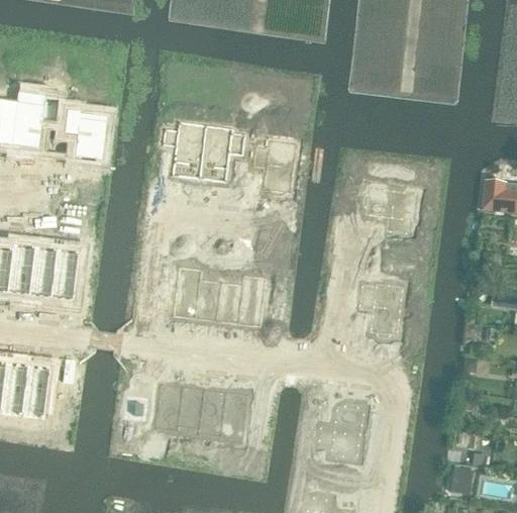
[(0,143),(11,145),(17,91),(0,89),(0,143)]
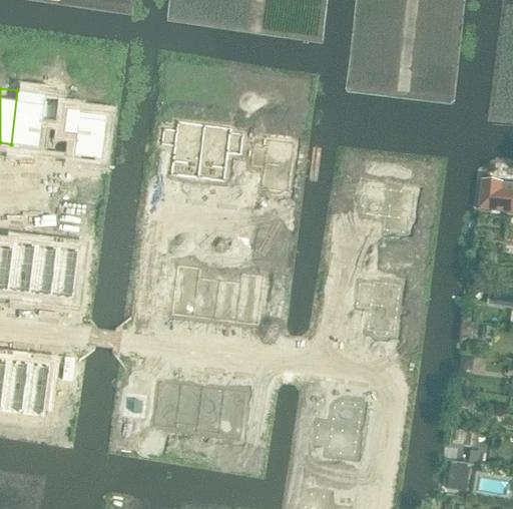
[(17,90),(11,144),(12,144),(38,147),(40,128),(41,122),(41,119),(54,120),(57,99),(44,98),(44,94),(17,90)]
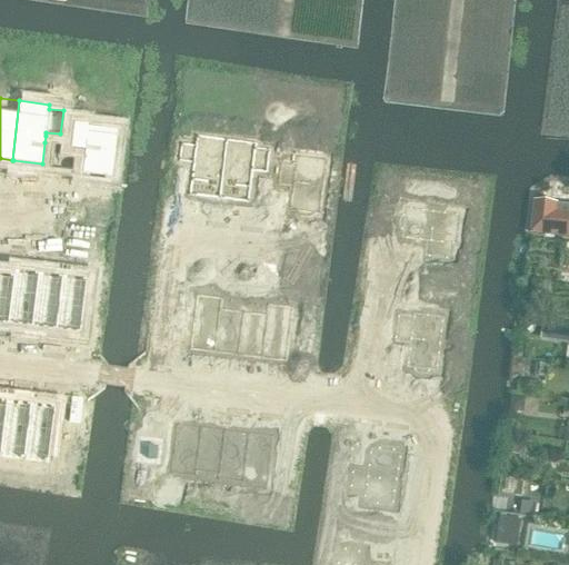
[(72,120),(69,148),(81,149),(83,149),(82,157),(80,174),(87,175),(90,179),(100,180),(105,177),(111,177),(118,128),(88,125),(89,122),(72,120)]
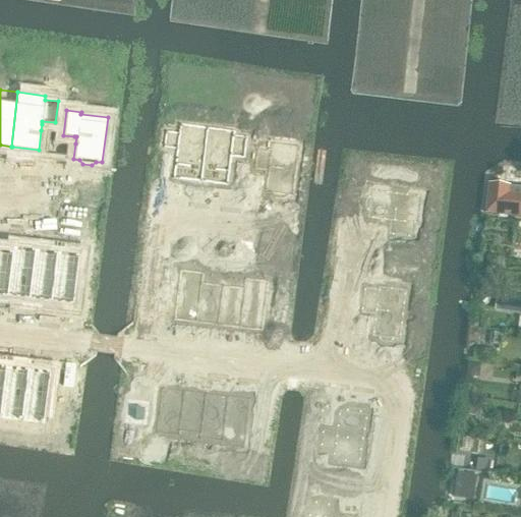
[(166,128),(164,145),(176,147),(176,150),(175,156),(173,175),(178,176),(200,179),(208,124),(179,121),(178,129),(166,128)]
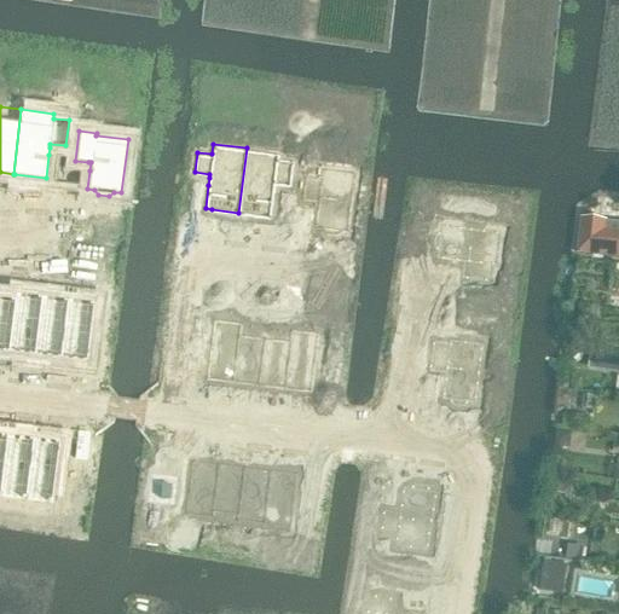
[(247,148),(238,213),(239,213),(239,212),(271,216),(275,193),(275,185),(276,181),(291,184),(294,158),(278,156),(279,151),(247,148)]
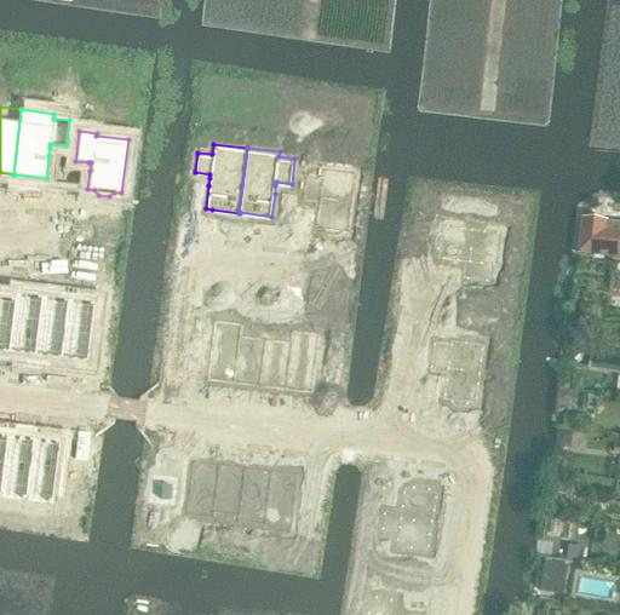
[(306,174),(303,196),(316,199),(319,199),(317,207),(316,225),(322,226),(327,231),(337,233),(343,229),(349,229),(357,170),(323,165),(322,176),(306,174)]
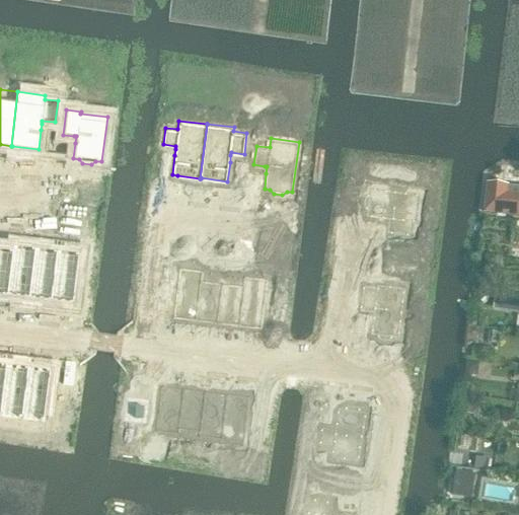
[(87,176),(85,189),(94,191),(95,177),(87,176)]
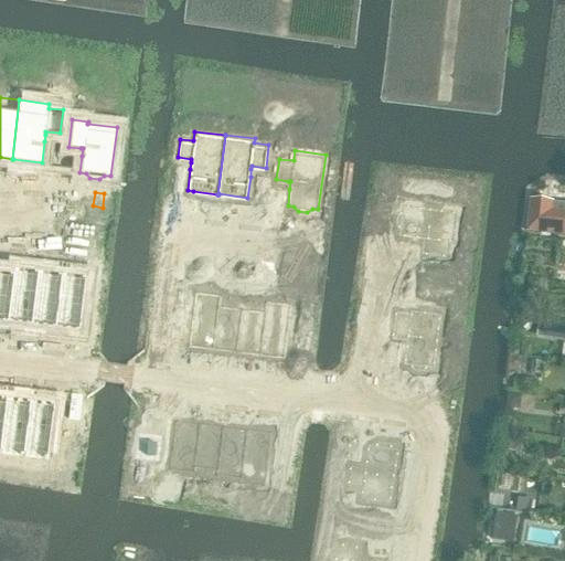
[(531,197),(528,229),(564,232),(564,212),(552,211),(553,199),(531,197)]
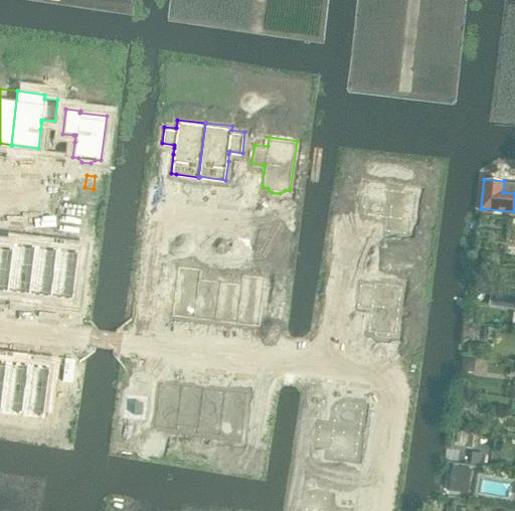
[(362,193),(360,201),(364,206),(363,211),(378,213),(385,214),(385,216),(383,227),(408,230),(410,217),(412,217),(416,189),(367,183),(366,189),(362,193)]
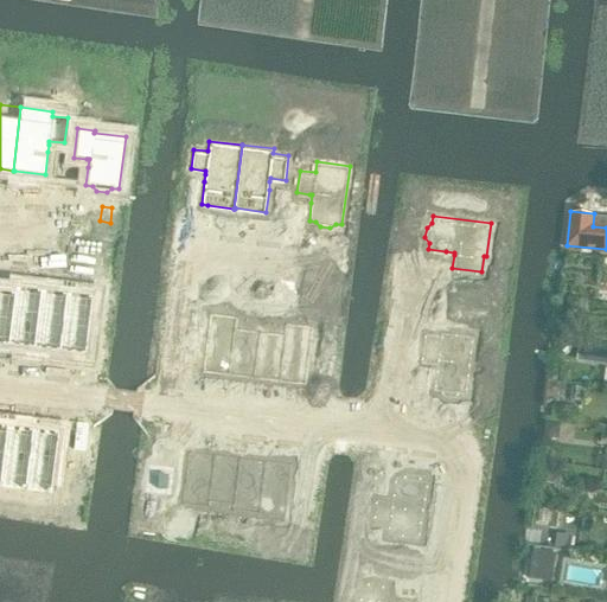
[(75,218),(74,229),(89,231),(90,221),(75,218)]
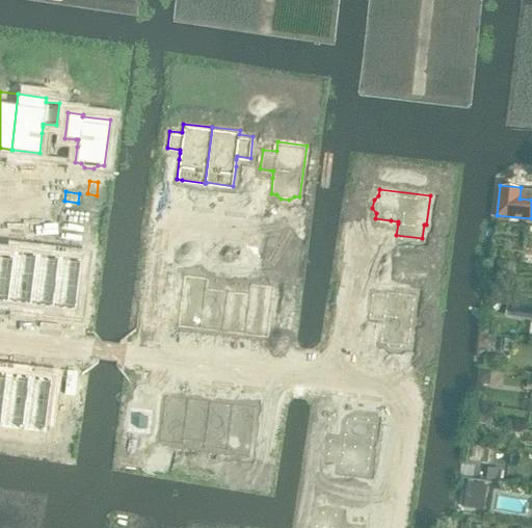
[(4,210),(3,219),(17,221),(18,212),(4,210)]
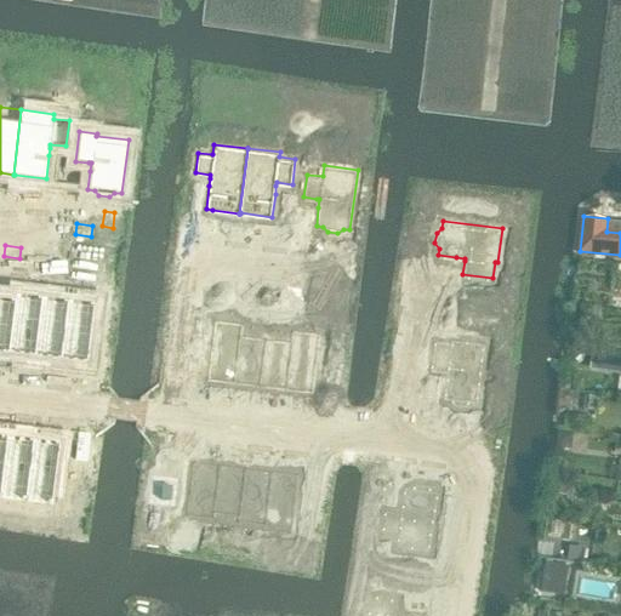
[(32,249),(30,260),(46,262),(47,250),(32,249)]
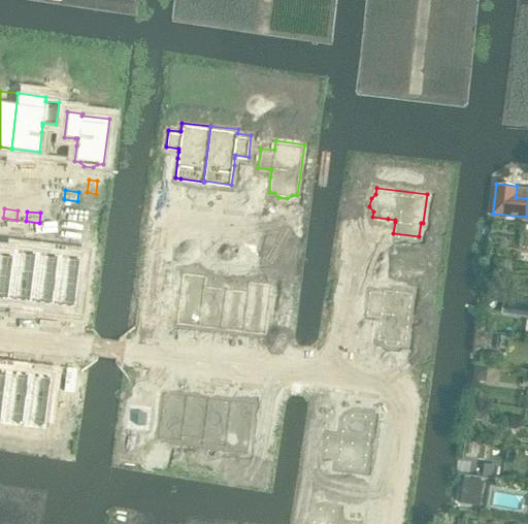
[(40,213),(39,223),(52,224),(53,215),(40,213)]
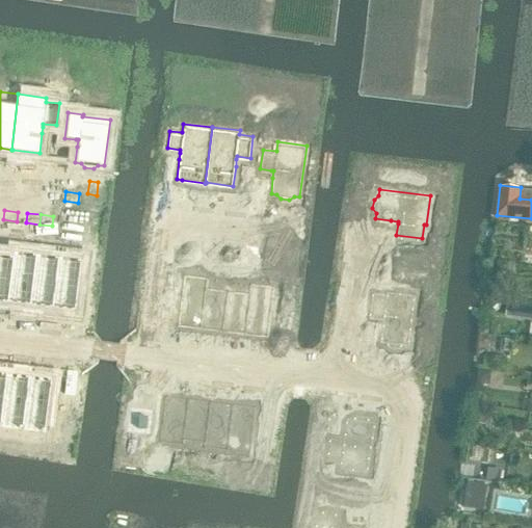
[(258,227),(257,240),(266,241),(268,228),(258,227)]
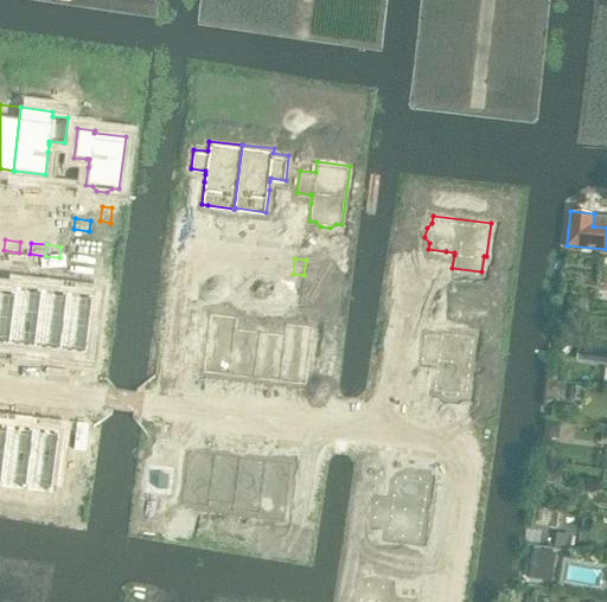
[(224,280),(223,290),(238,292),(240,281),(224,280)]
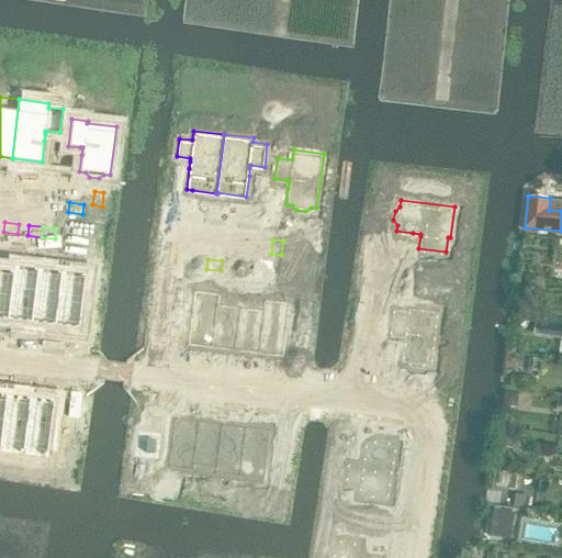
[(232,261),(231,271),(245,274),(246,264),(232,261)]
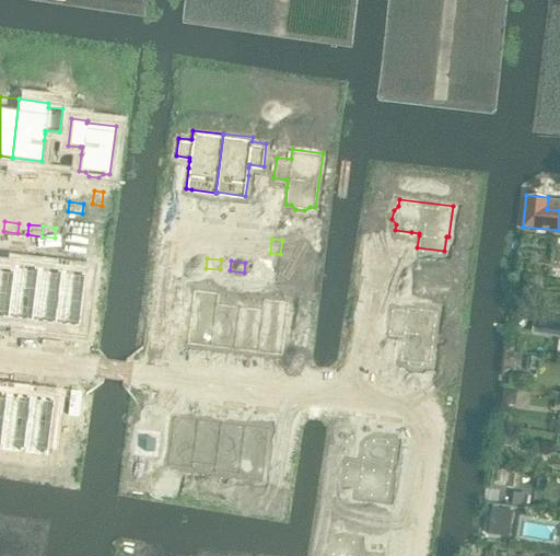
[(245,263),(244,273),(257,275),(258,264),(245,263)]
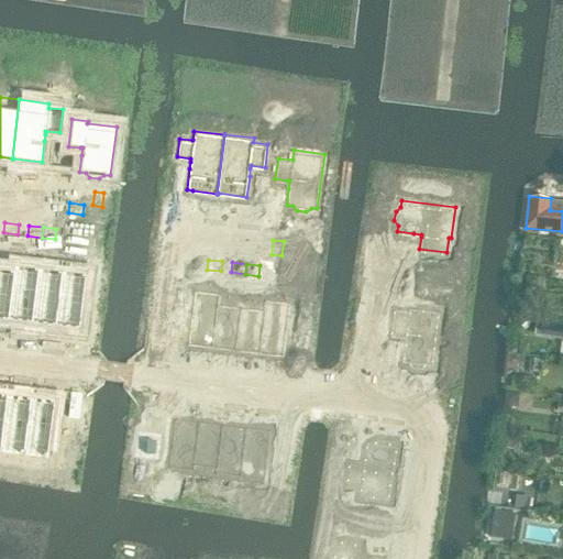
[(0,269),(0,318),(7,319),(8,319),(14,265),(12,265),(12,270),(0,269)]
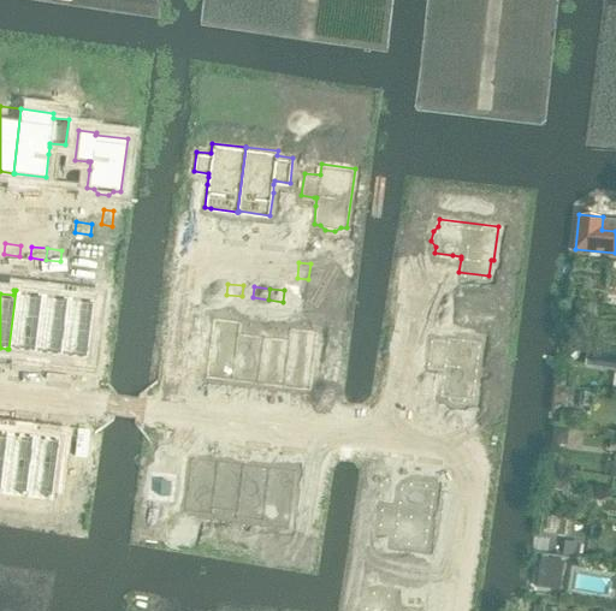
[(16,290),(9,349),(21,350),(34,353),(41,292),(16,290)]
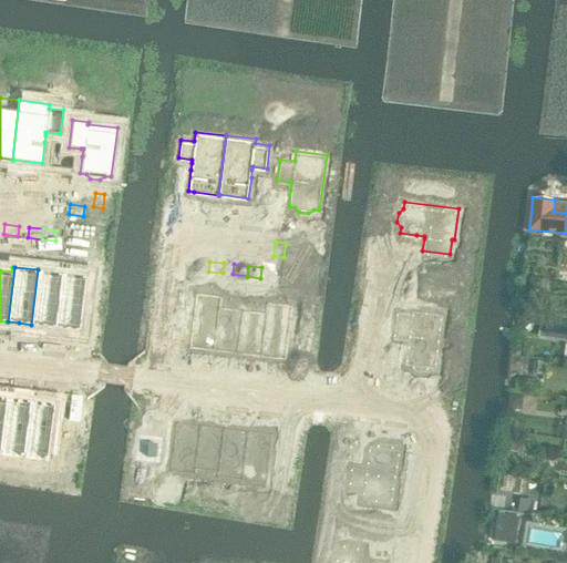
[(38,269),(31,325),(43,326),(55,327),(62,273),(38,269)]
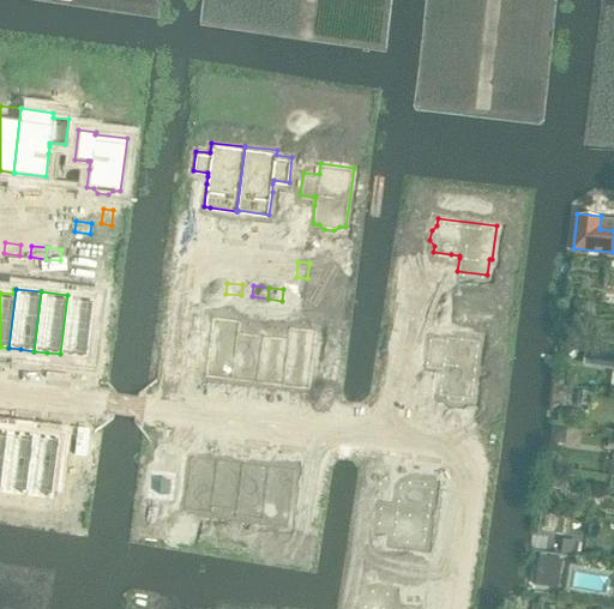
[(67,295),(60,354),(60,355),(73,356),(86,357),(94,299),(67,295)]
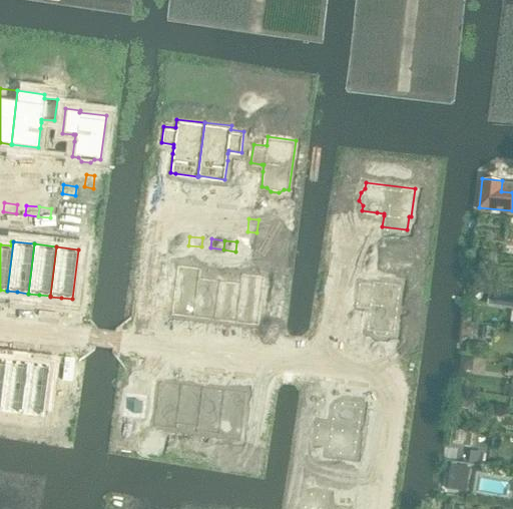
[(175,274),(170,312),(182,313),(193,314),(199,265),(177,262),(176,266),(175,274)]
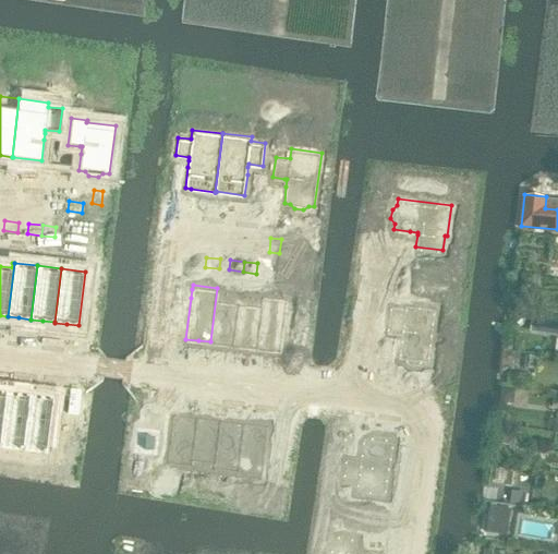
[(173,287),(172,296),(191,298),(192,289),(173,287)]
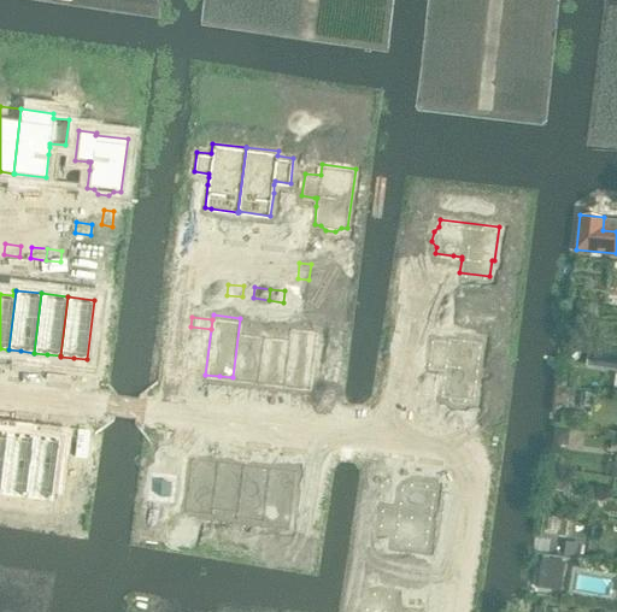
[(240,318),(233,377),(245,380),(258,381),(264,333),(240,330),(241,318),(240,318)]
